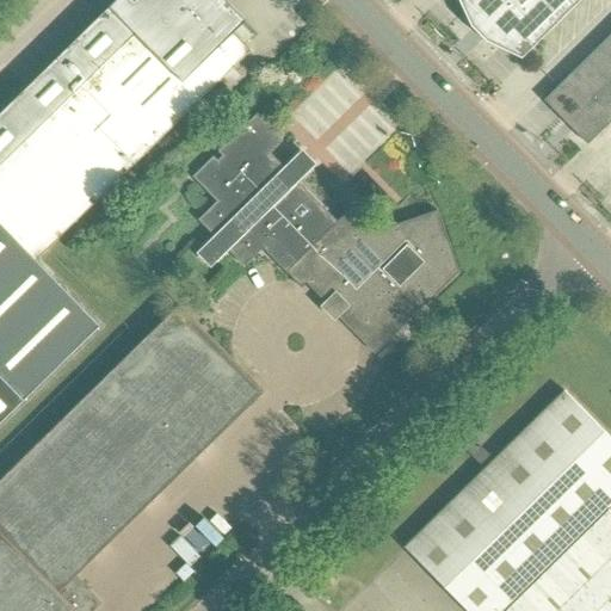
[(134,0),(134,1),(131,0),(116,0),(0,112),(0,423),(25,399),(102,323),(38,259),(251,51),(245,45),(254,36),(242,24),(246,22),(224,0),(134,0)]
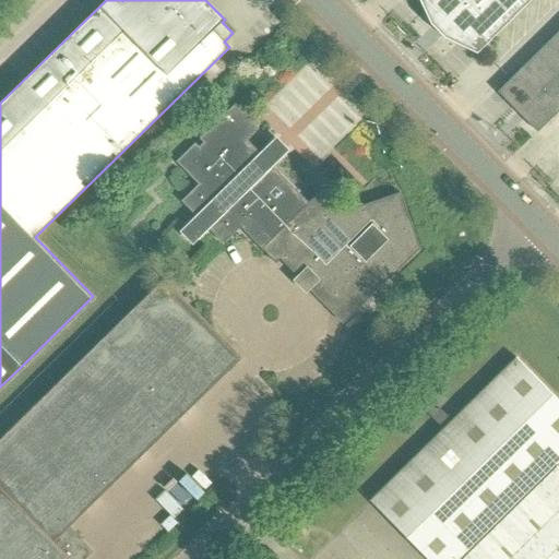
[(531,0),(421,0),(431,22),(445,36),(478,52),(531,0)]
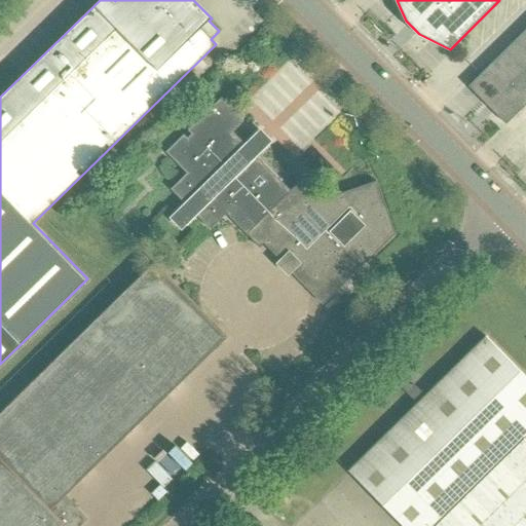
[(505,124),(525,103),(525,29),(467,85),(505,124)]
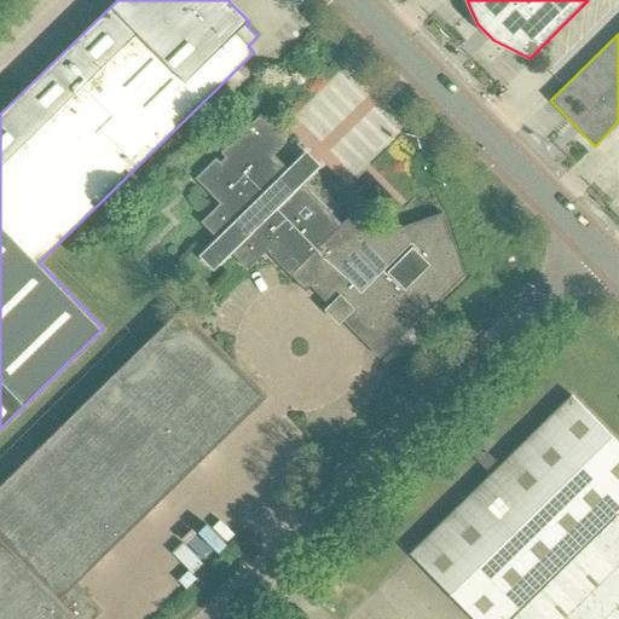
[(426,312),(464,275),(443,212),(395,227),(377,235),(354,210),(341,223),(302,183),(310,175),(295,160),(288,168),(273,152),(287,140),(261,114),(196,178),(220,203),(201,221),(218,238),(206,249),(219,262),(231,253),(247,270),(266,250),(289,276),(305,291),(310,287),(327,304),(380,356),(426,312)]
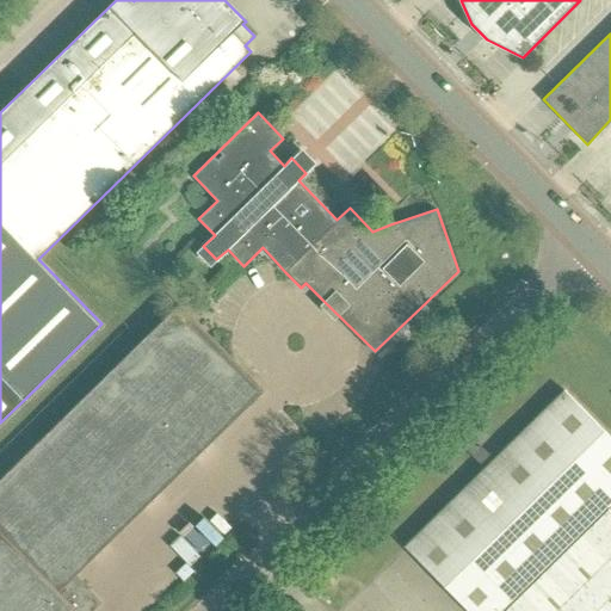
[(76,575),(264,392),(178,304),(0,477),(0,610),(91,610),(102,602),(76,575)]
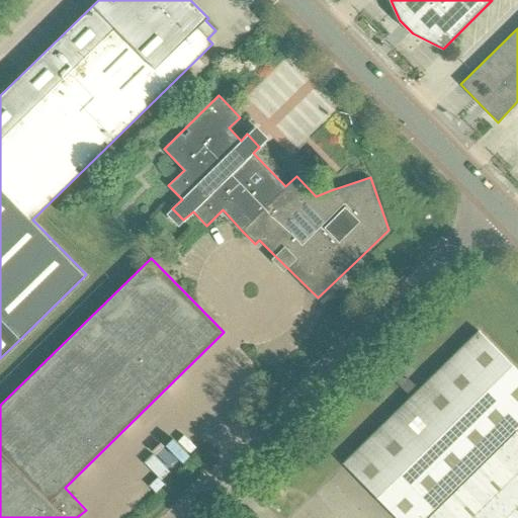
[(412,397),(344,462),(398,517),(517,517),(517,431),(516,430),(517,428),(517,370),(480,331),(419,390),(412,397)]
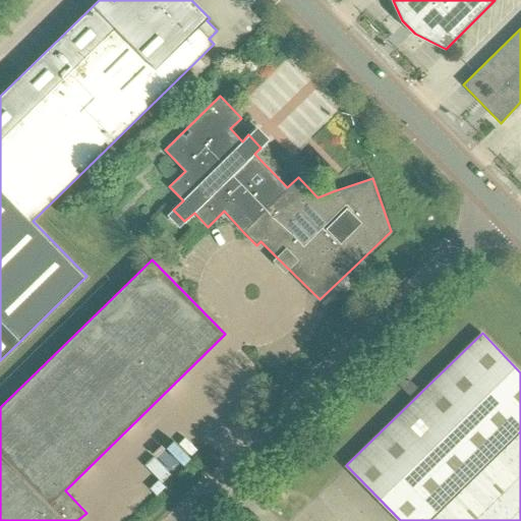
[(268,482),(268,498),(283,499),(283,482),(268,482)]
